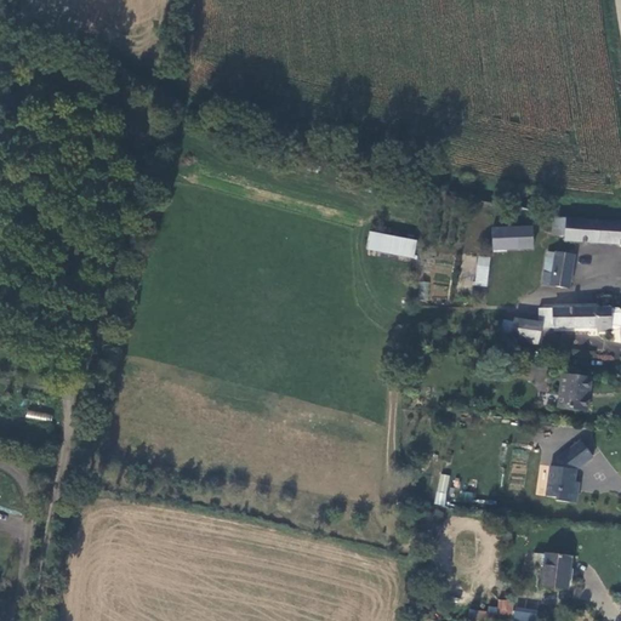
[(620,218),(564,215),(562,239),(620,243),(620,218)]
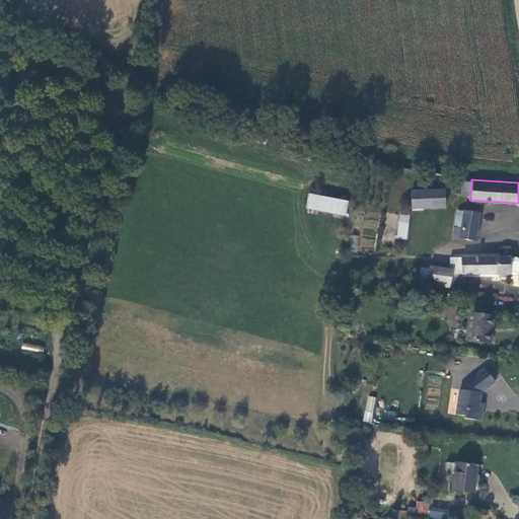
[(410,189),(411,206),(444,204),(443,187),(410,189)]
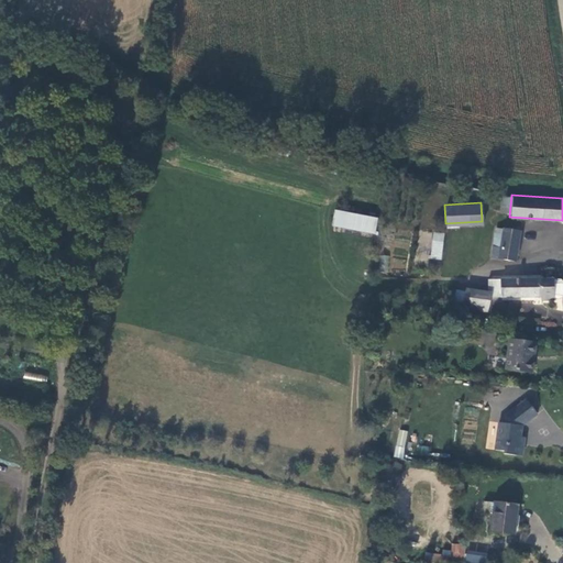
[(381,212),(340,205),(337,219),(378,227),(381,212)]
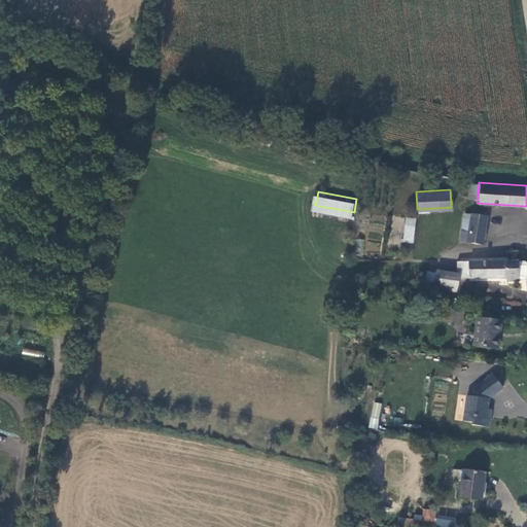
[(456,238),(478,243),(484,215),(468,212),(464,232),(458,231),(456,238)]
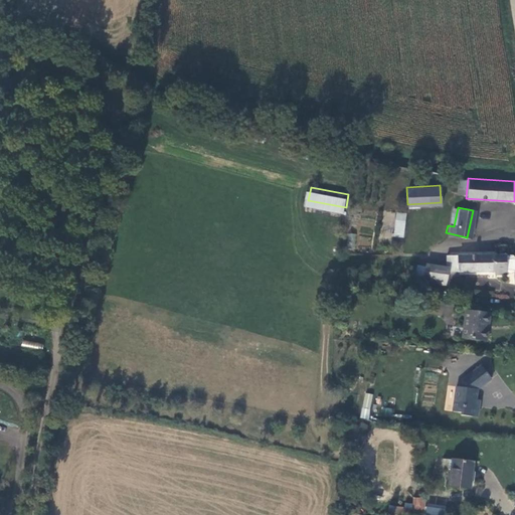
[(393,236),(404,237),(406,213),(395,212),(393,236)]
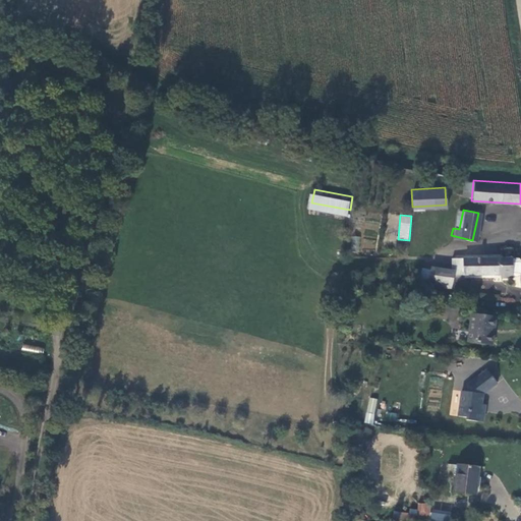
[(358,251),(360,236),(352,236),(351,251),(358,251)]
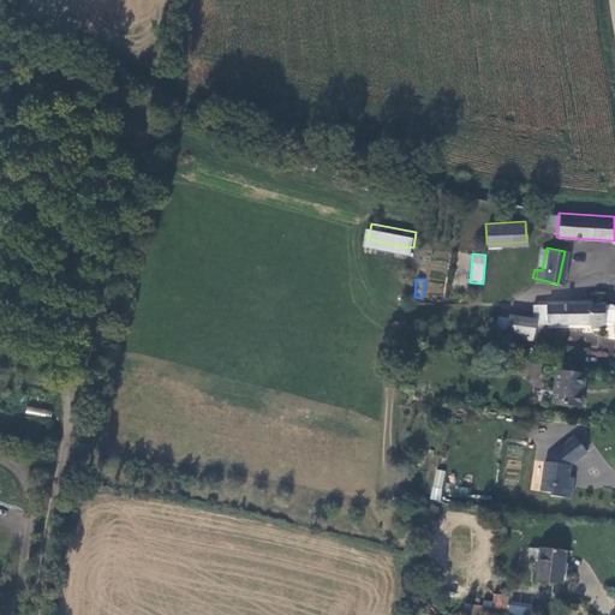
[(584,303),(535,304),(532,317),(531,321),(591,322),(591,326),(609,326),(609,324),(614,324),(614,304),(609,304),(609,303),(592,304),(584,303)]
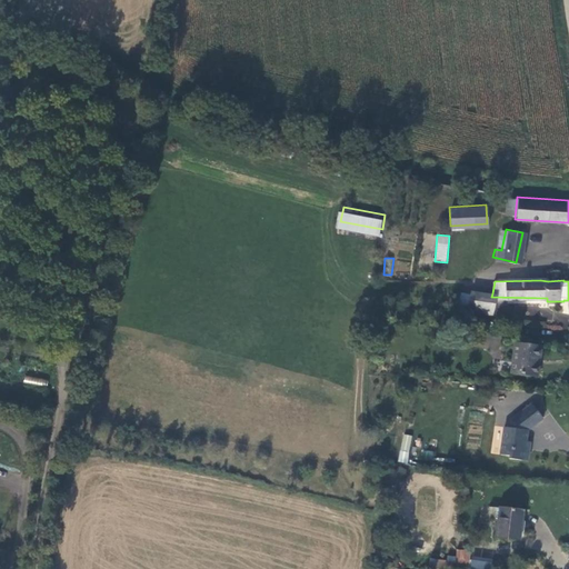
[(491,297),(492,293),(469,290),(466,310),(489,313),(491,297)]
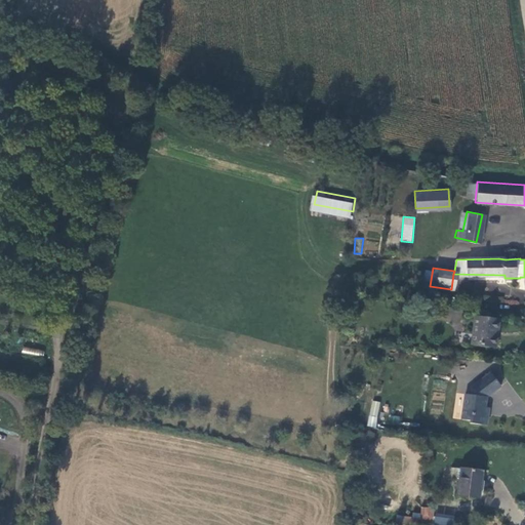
[(353,303),(350,315),(356,316),(359,304),(353,303)]
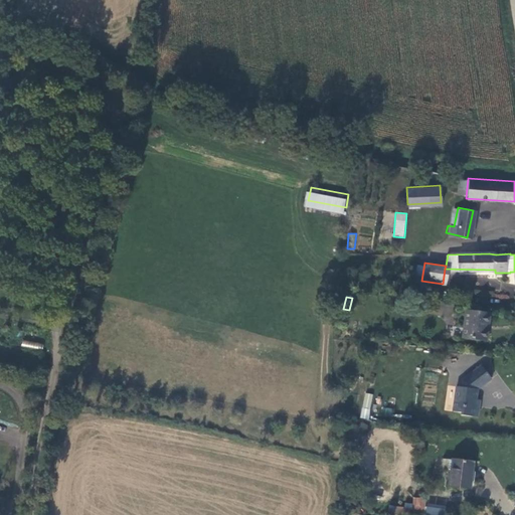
[(464,312),(461,339),(483,341),(485,326),(487,326),(488,314),(464,312)]
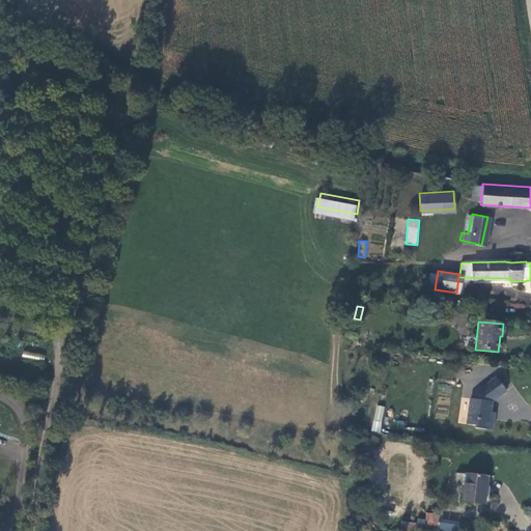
[(22,358),(44,360),(45,354),(23,351),(22,358)]
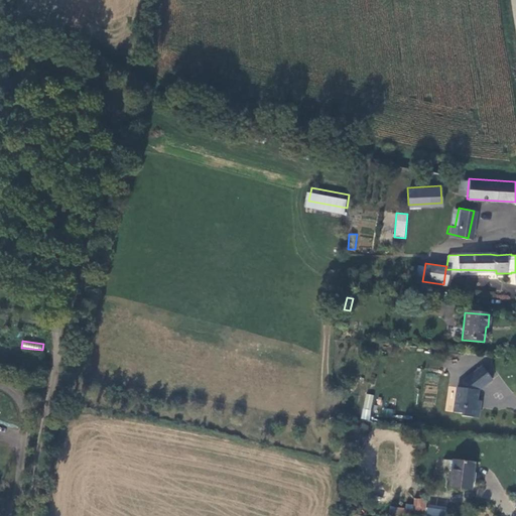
[(457,389),(454,413),(463,414),(463,417),(479,419),(480,408),(476,408),(477,401),(478,391),(492,380),(482,367),(463,383),(462,389),(457,389)]
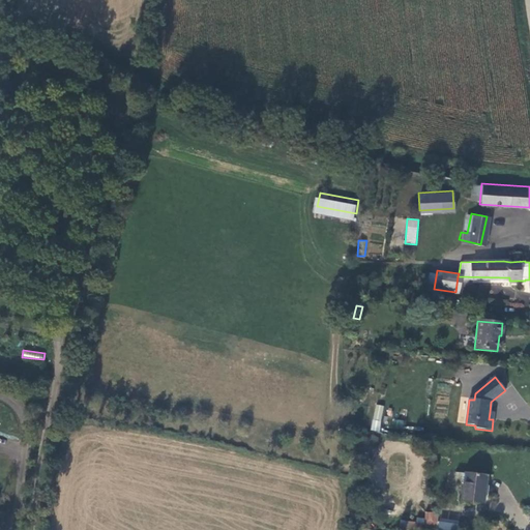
[(380,432),(383,406),(375,405),(372,431),(380,432)]
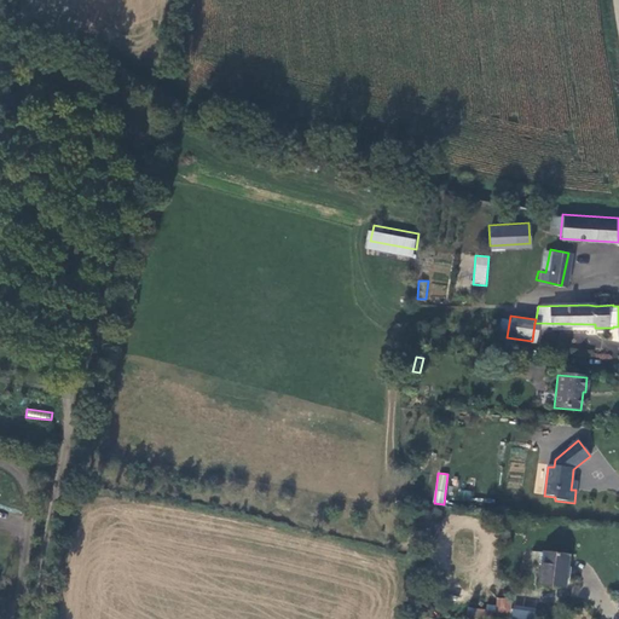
[(572,556),(545,554),(542,586),(568,589),(572,556)]
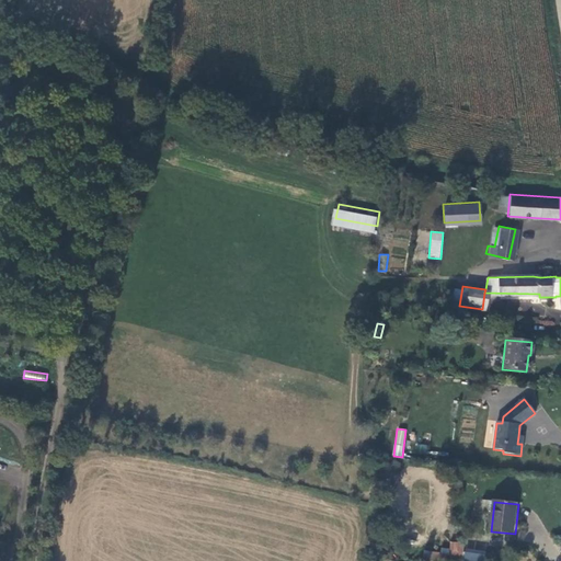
[(462,556),(464,542),(450,541),(449,554),(462,556)]
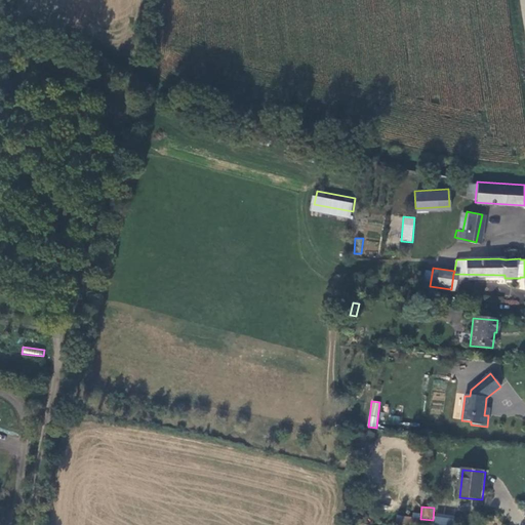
[(452,524),(453,517),(435,515),(434,524),(441,524),(452,524)]
